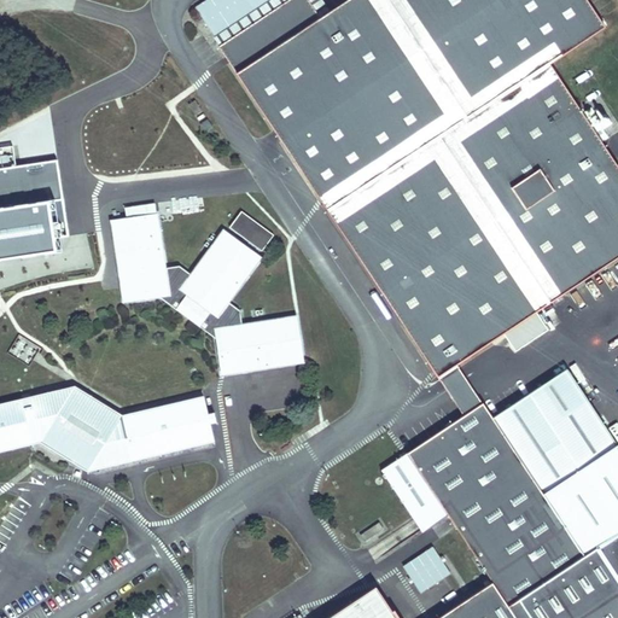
[(587,0),(342,0),(319,16),(307,0),(285,0),(217,45),(437,374),(617,254),(617,165),(548,62),(604,25),(587,0)]
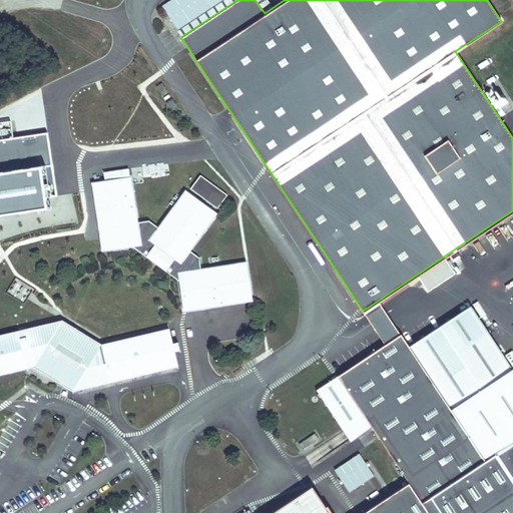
[(0,222),(50,216),(48,201),(55,196),(47,133),(14,138),(22,133),(20,122),(0,125),(0,222)]
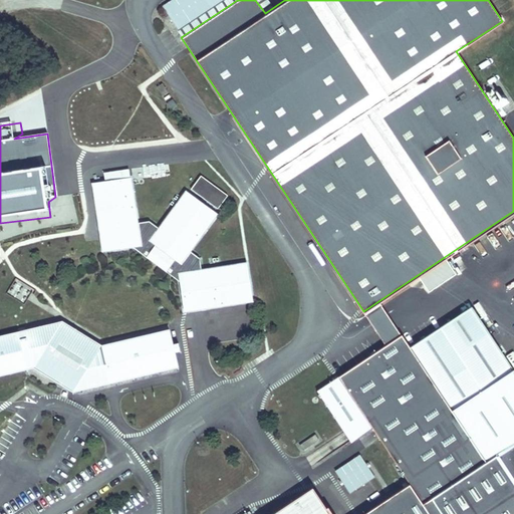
[(217,195),(221,190),(199,174),(189,188),(215,208),(222,199),(217,195)]
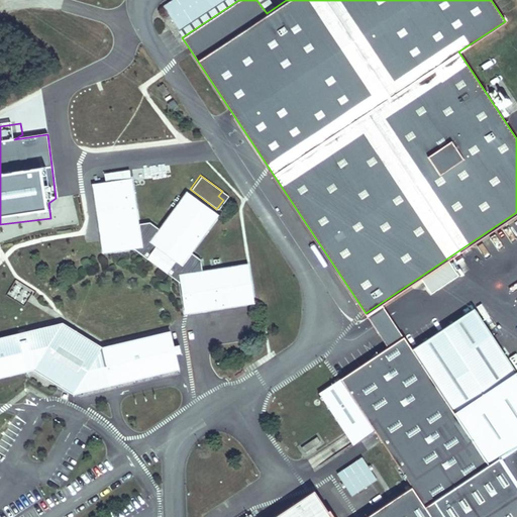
[(103,250),(130,245),(139,244),(179,273),(180,281),(185,311),(207,307),(251,299),(246,265),(200,272),(198,259),(187,250),(213,214),(185,192),(158,229),(146,221),(136,223),(128,179),(92,184),(103,250)]
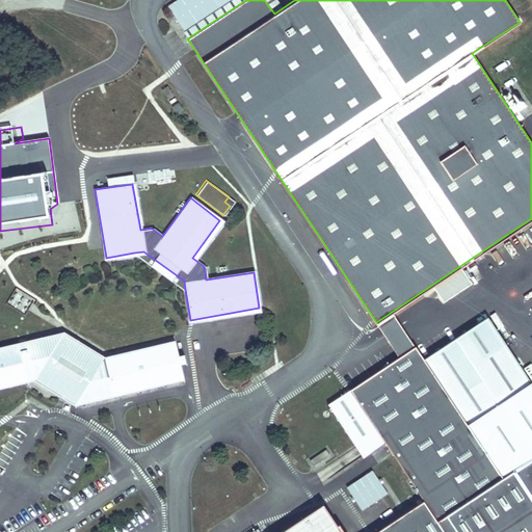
[(234,201),(229,196),(224,202),(230,206),(234,201)]
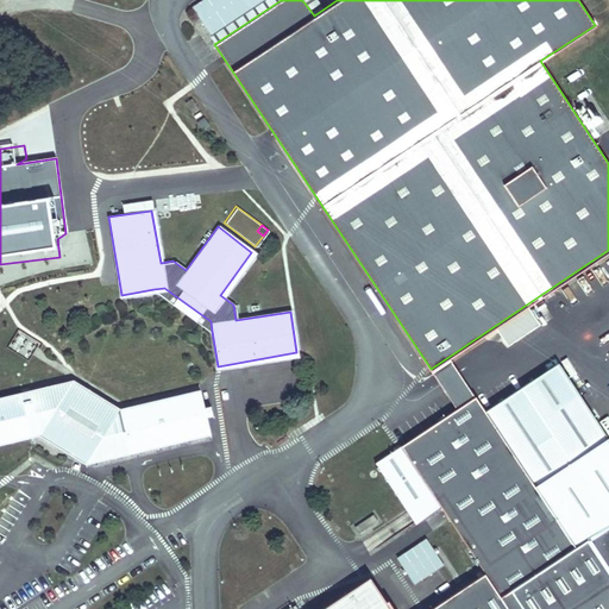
[(164,288),(154,289),(177,307),(212,331),(211,321),(164,288)]
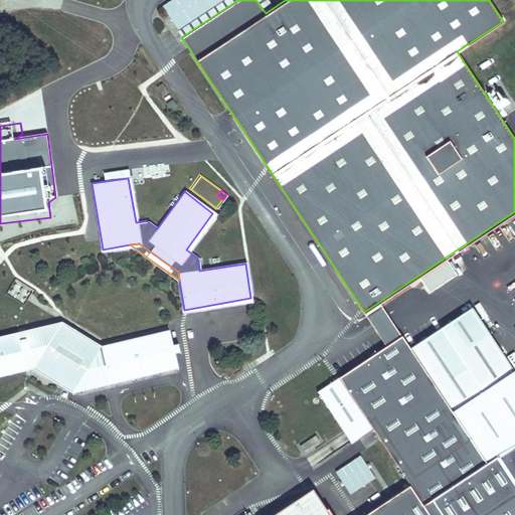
[(10,294),(25,302),(33,289),(17,281),(10,294)]
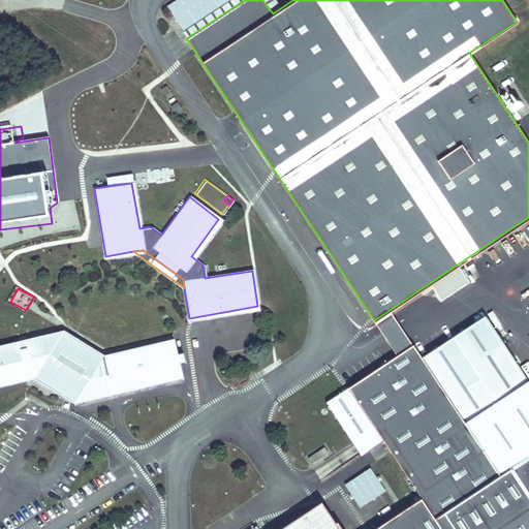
[(528,528),(528,494),(509,466),(528,453),(528,380),(527,378),(520,366),(485,314),(422,356),(412,343),(382,364),(325,401),(352,441),(352,442),(374,428),(383,440),(390,450),(416,491),(421,496),(371,528),(528,528)]
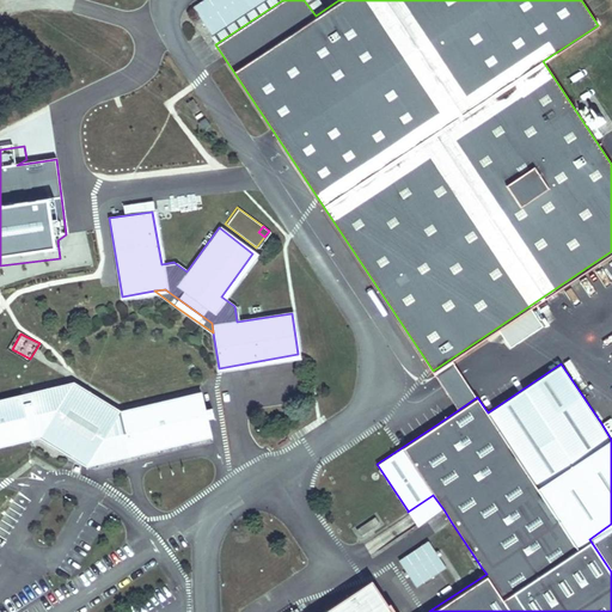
[(24,402),(22,393),(0,398),(0,444),(32,436),(30,428),(38,427),(40,434),(66,450),(91,444),(114,457),(132,453),(130,448),(140,446),(141,451),(212,434),(208,417),(204,407),(201,391),(129,408),(130,412),(122,414),(121,409),(99,396),(98,395),(79,384),(73,380),(30,391),(31,399),(24,402)]
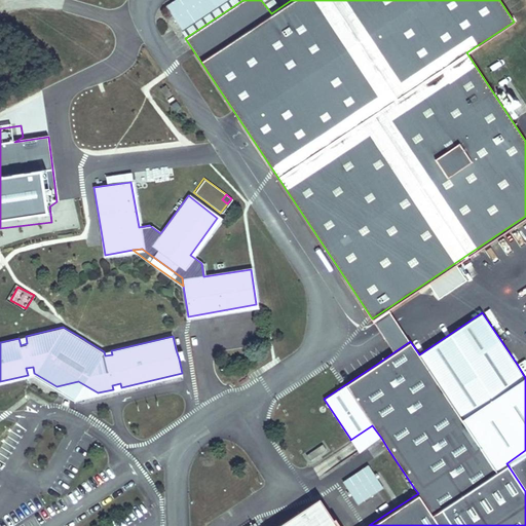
[(26,336),(19,338),(21,345),(27,343),(26,336)]
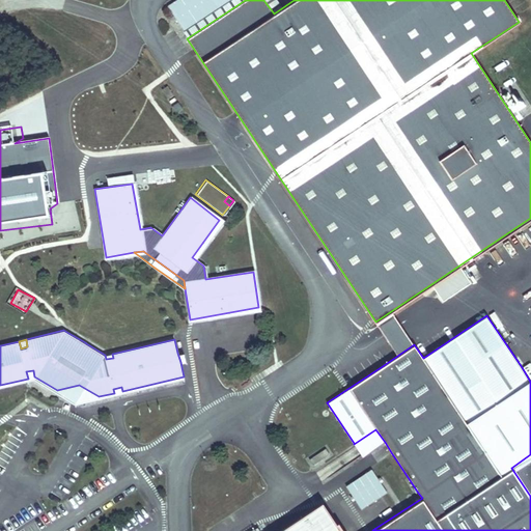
[(185,352),(177,353),(180,362),(187,360),(185,352)]
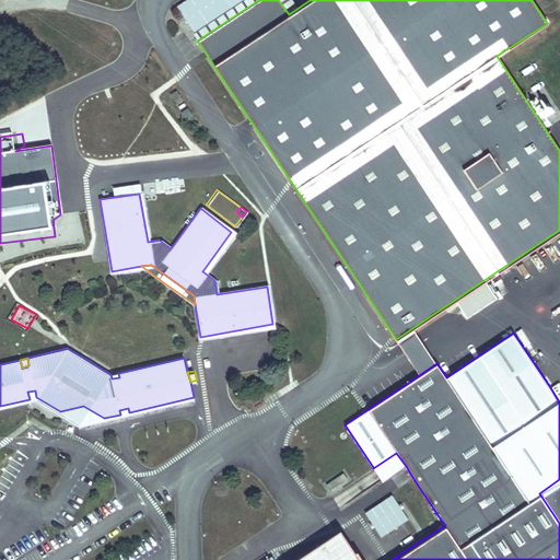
[(83,406),(60,411),(81,423),(104,418),(83,406)]
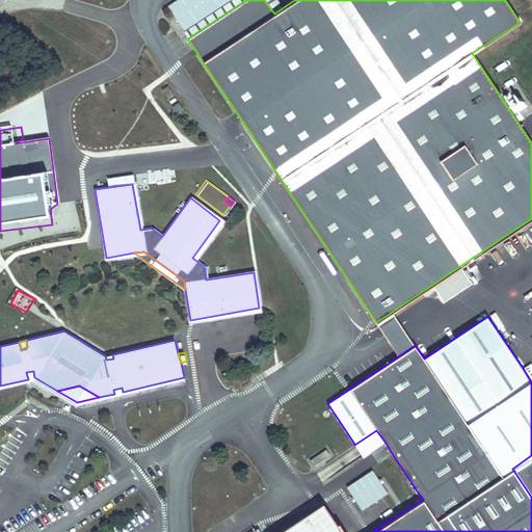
[(376,430),(354,445),(363,457),(386,443),(376,430)]
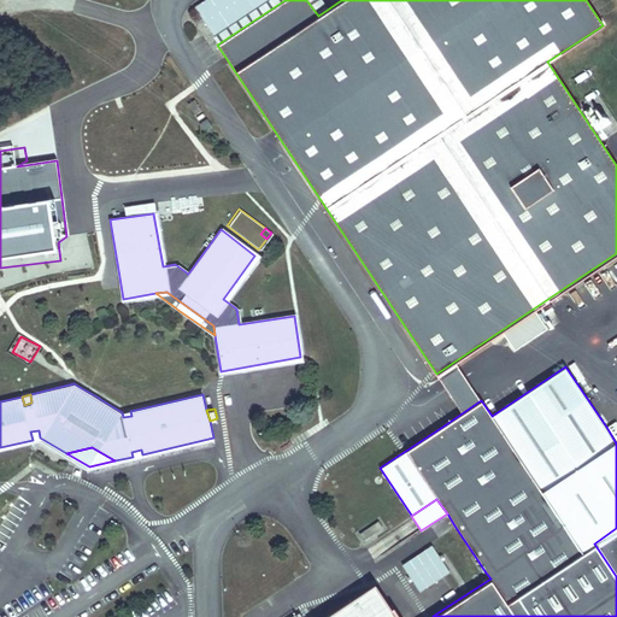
[(377,518),(358,532),(364,541),(383,527),(377,518)]
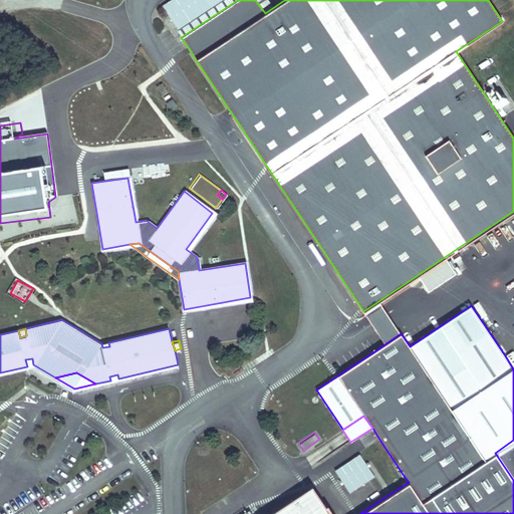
[(513,513),(513,440),(495,453),(513,480),(513,513)]
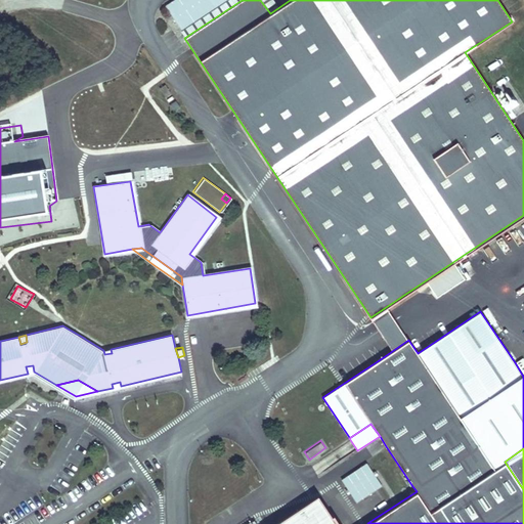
[(367,462),(341,479),(356,503),(383,485),(367,462)]
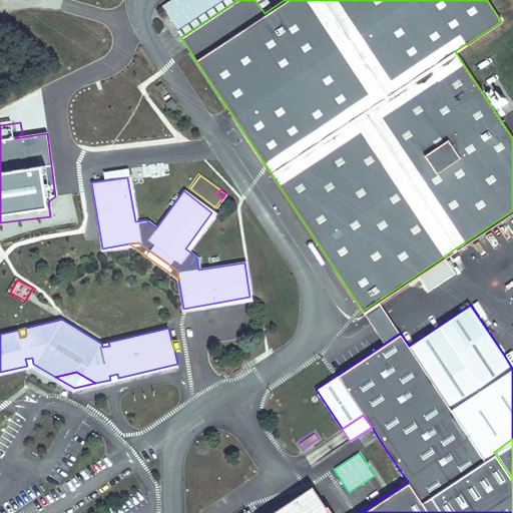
[(246,463),(241,466),(246,473),(250,470),(246,463)]
